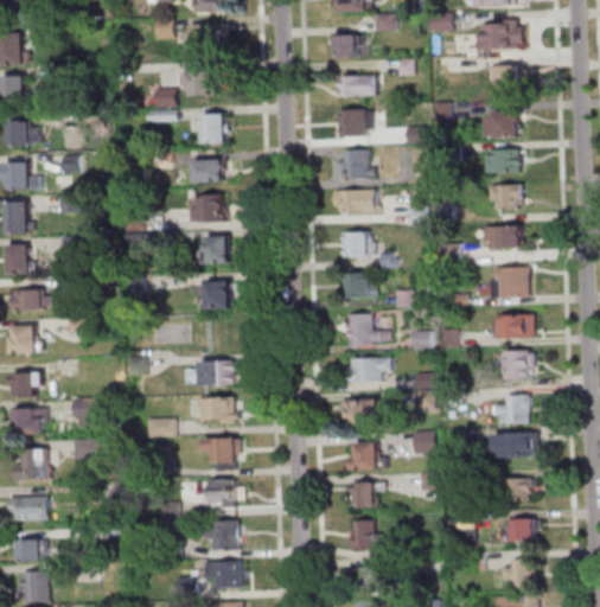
[(0,0),(1,16),(24,14),(24,0),(37,0),(38,6),(53,6),(52,0),(0,0)]
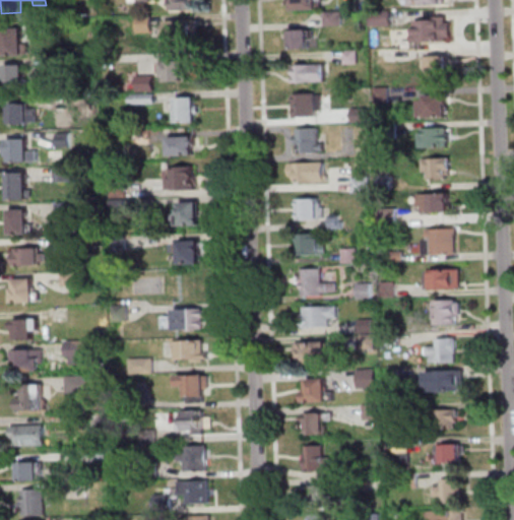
[(157,0),(158,4),(168,4),(168,10),(189,9),(188,0),(157,0)]
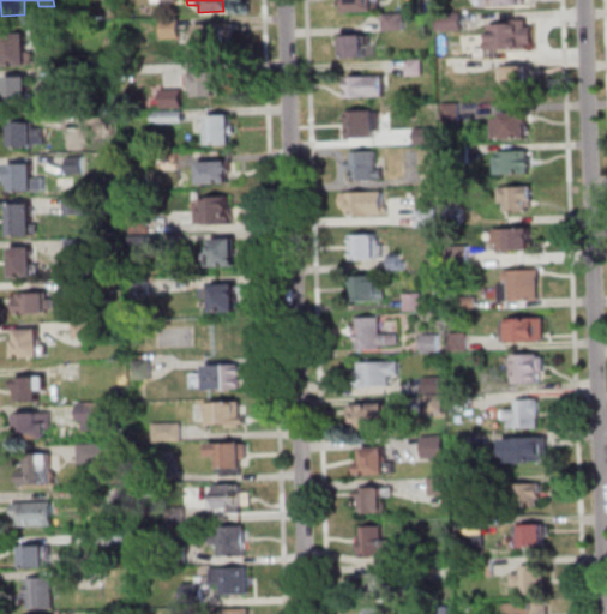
[(342,12),(342,0),(371,0),(371,11),(342,12)]
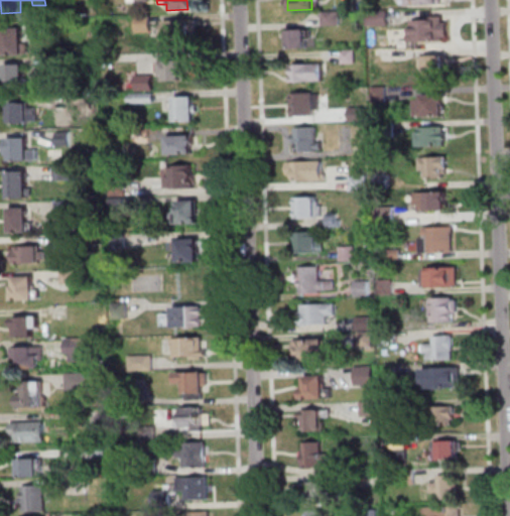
[(384,25),(363,26),(363,12),(384,11),(384,25)]
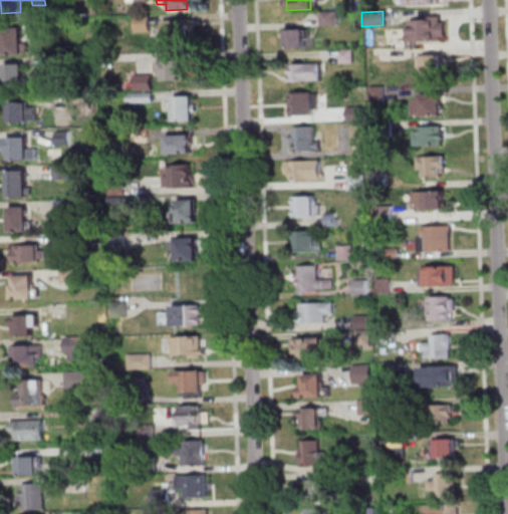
[(333,12),(334,25),(317,26),(317,13),(333,12)]
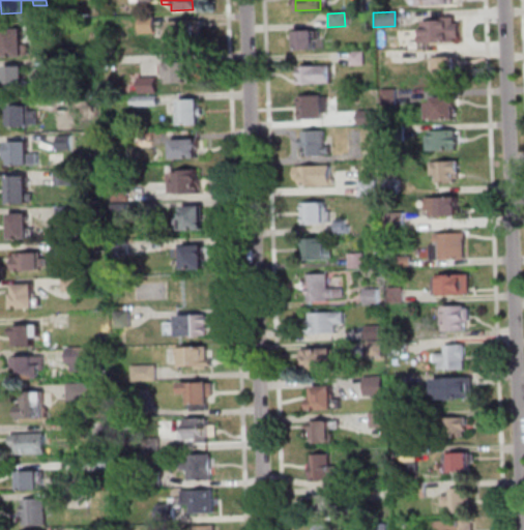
[(151,18),(152,33),(137,34),(136,18),(151,18)]
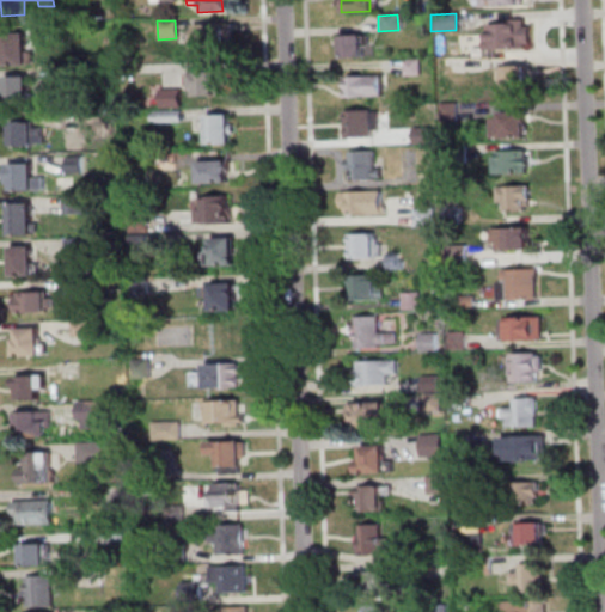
[(520,49),(484,50),(484,48),(480,48),(480,37),(484,37),(483,25),(502,25),(502,22),(519,20),(519,28),(526,28),(527,44),(520,46),(520,49)]
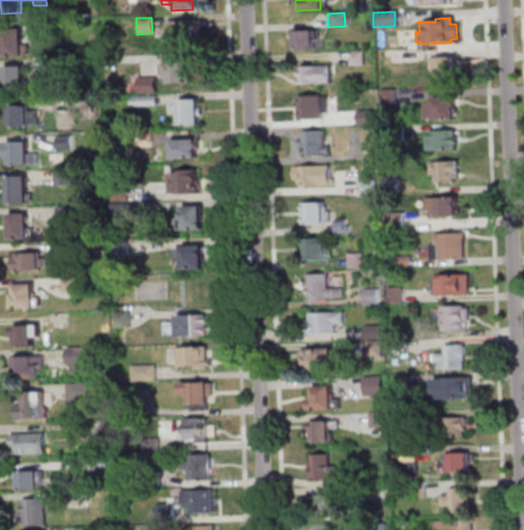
[(166,21),(167,39),(200,39),(199,20),(166,21)]
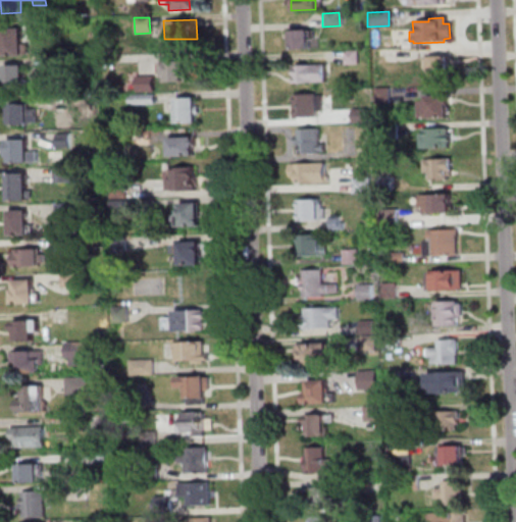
[(20,28),(20,44),(26,44),(26,54),(1,55),(1,29),(20,28)]
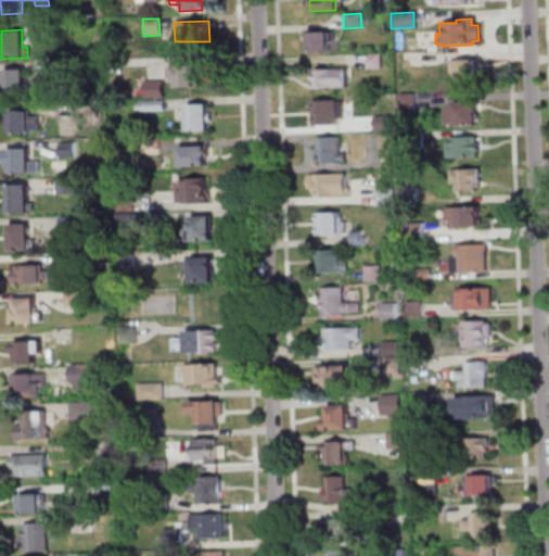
[(330,33),(330,40),(326,40),(326,52),(307,53),(307,34),(330,33)]
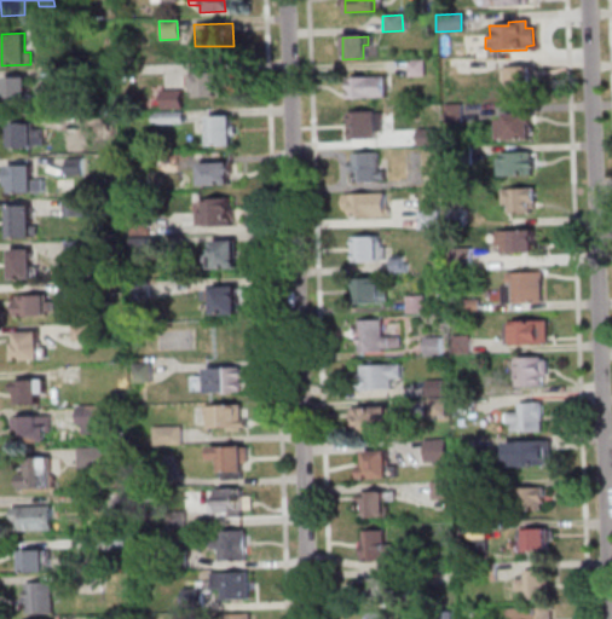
[(405,77),(405,61),(420,61),(421,76),(405,77)]
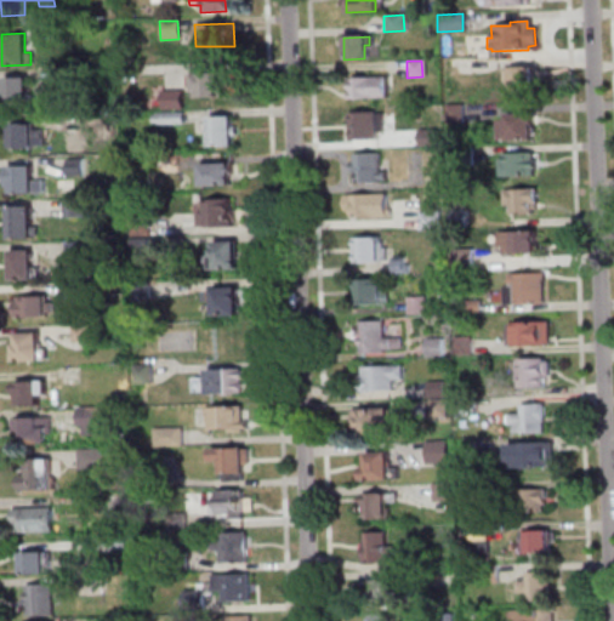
[(507,91),(506,68),(530,67),(532,90),(507,91)]
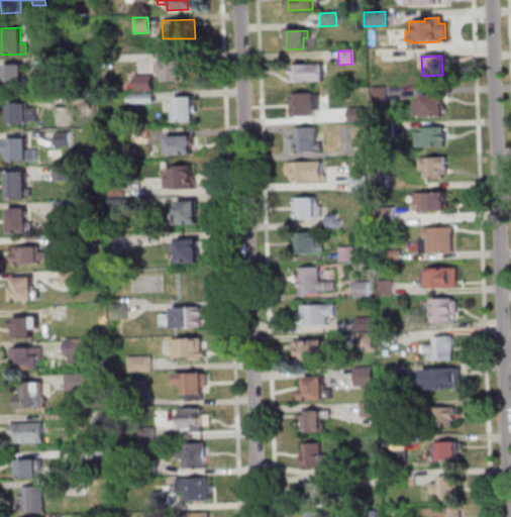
[(193,80),(193,60),(160,60),(161,81),(193,80)]
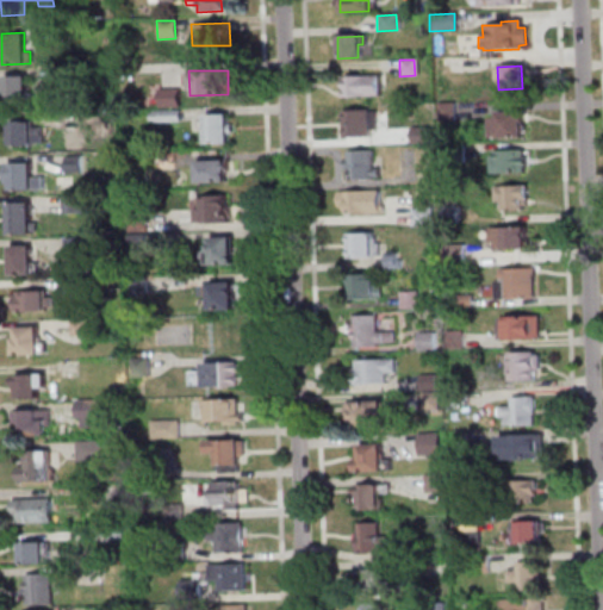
[(26,75),(28,101),(4,103),(2,76),(26,75)]
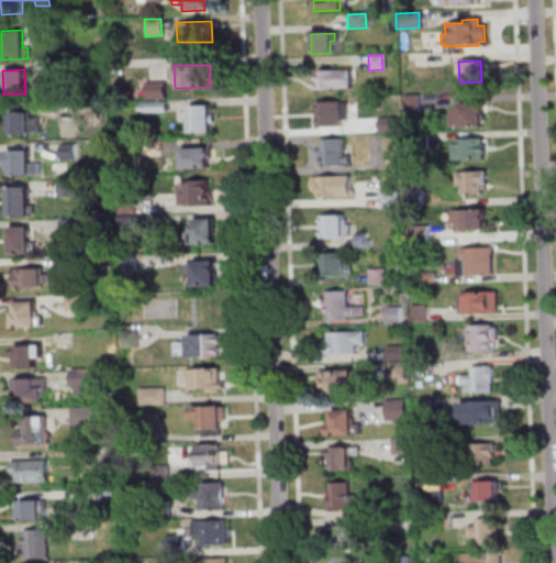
[(315,90),(314,72),(347,70),(347,89),(315,90)]
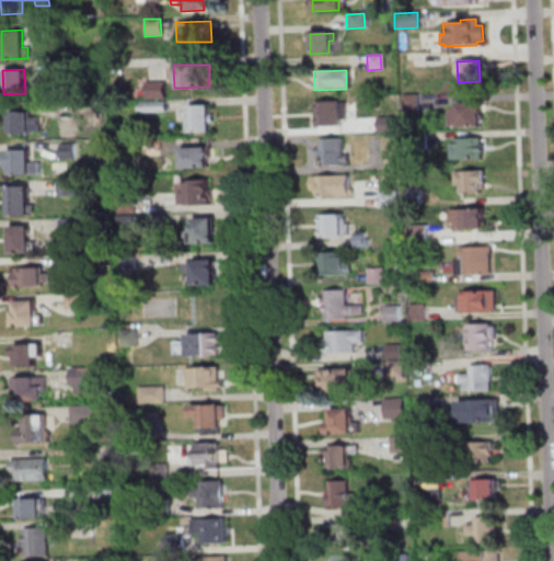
[(164,82),(164,98),(135,98),(136,82),(164,82)]
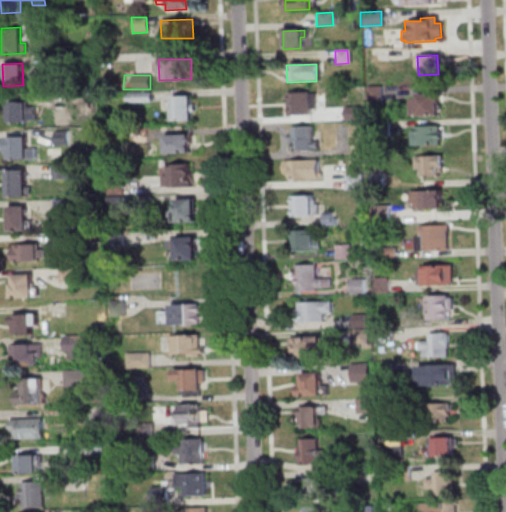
[(378,101),(366,101),(365,87),(378,87),(378,101)]
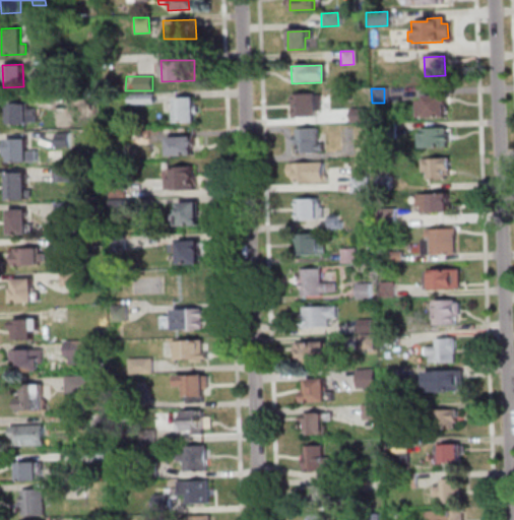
[(125,96),(125,104),(129,104),(129,105),(153,105),(152,93),(129,93),(129,96),(125,96)]
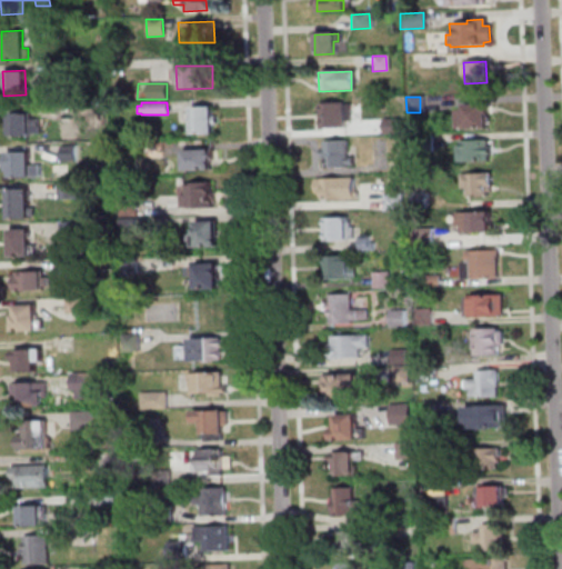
[(483,103),(484,128),(457,129),(455,109),(461,109),(461,105),(483,103)]
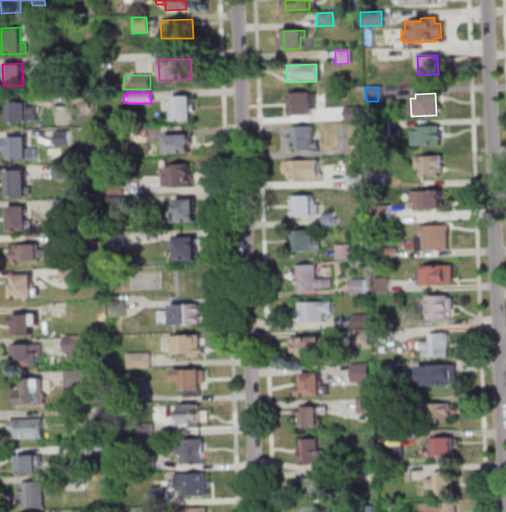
[(307,116),(286,117),(285,94),(306,94),(306,95),(312,95),(313,110),(306,110),(307,116)]
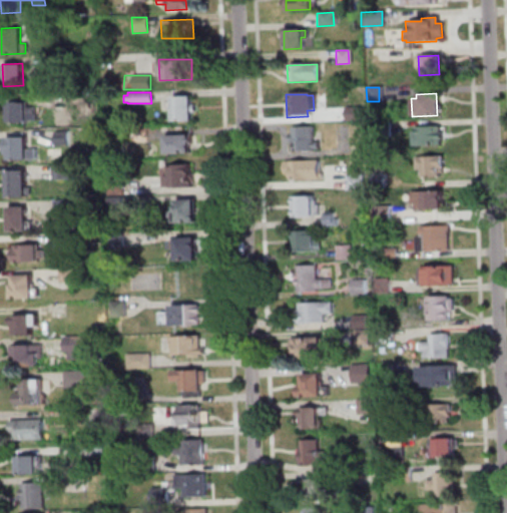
[(171,96),(171,121),(190,121),(190,96),(171,96)]
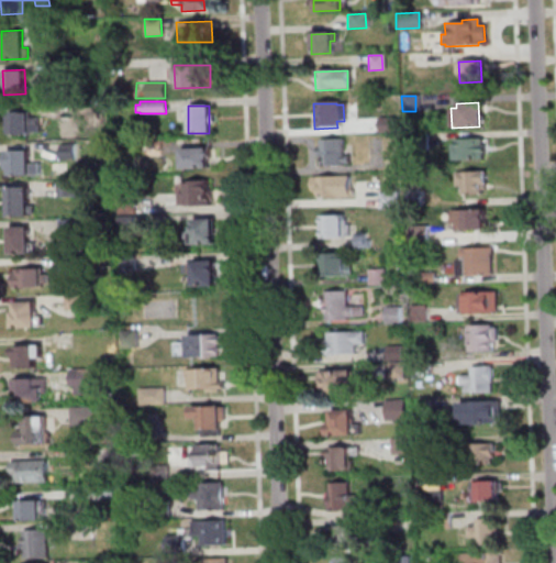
[(39,116),(39,134),(8,134),(8,128),(4,128),(4,119),(7,119),(7,111),(29,111),(29,116),(39,116)]
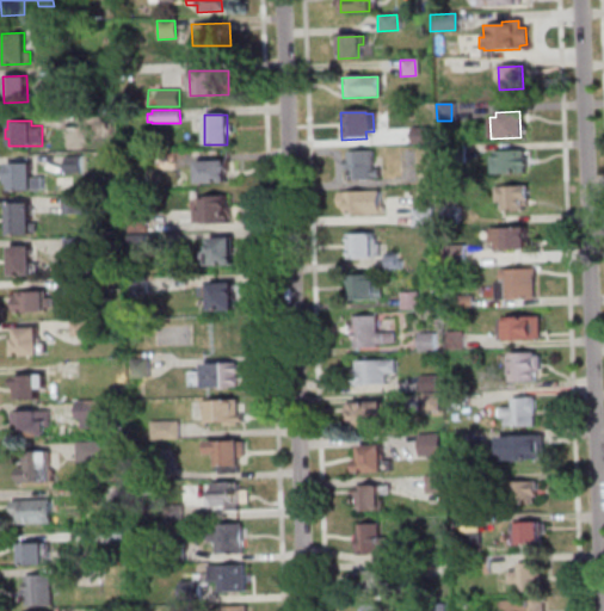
[(425,128),(425,144),(408,144),(408,129),(425,128)]
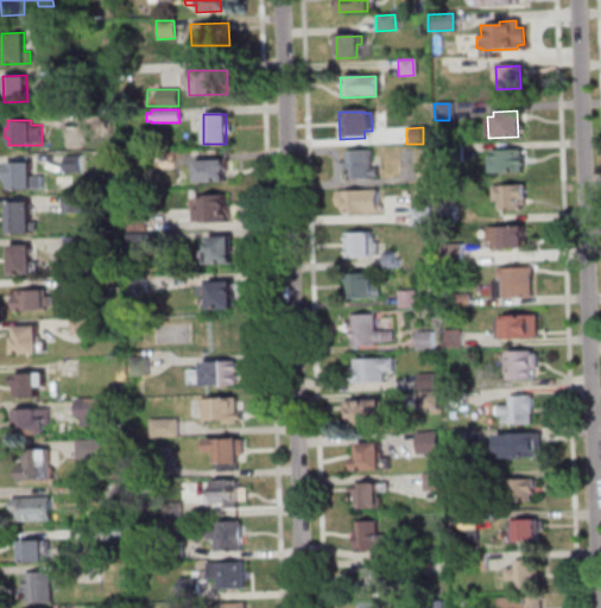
[(457,145),(459,162),(436,163),(436,146),(457,145)]
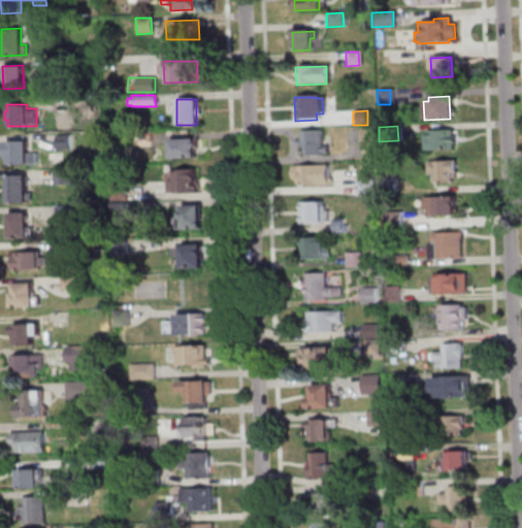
[(297,132),(319,131),(319,147),(325,147),(325,154),(319,154),(320,157),(298,158),(297,132)]
